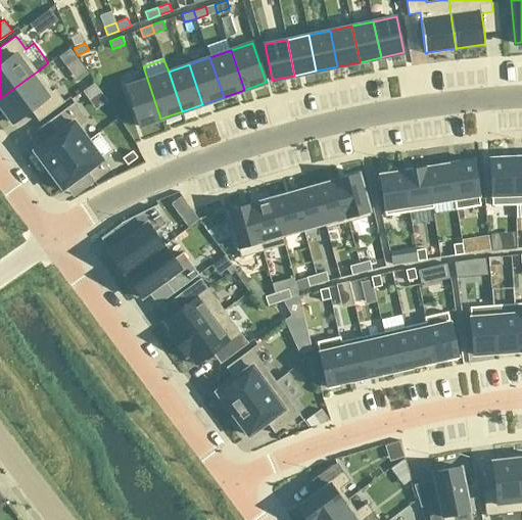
[(51,91),(37,72),(0,98),(0,105),(12,123),(31,109),(39,121),(64,101),(55,89),(51,91)]
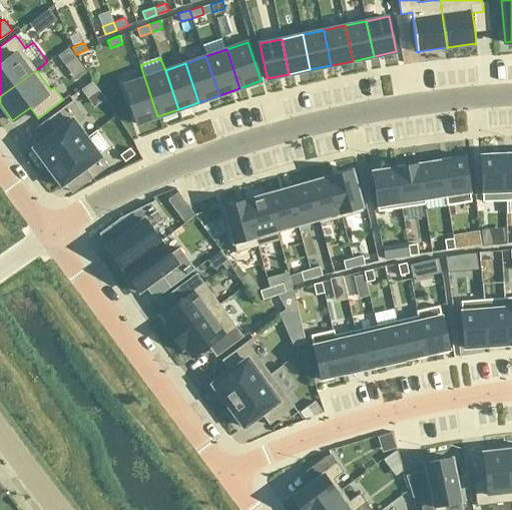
[(144,77),(123,85),(136,123),(157,116),(144,77)]
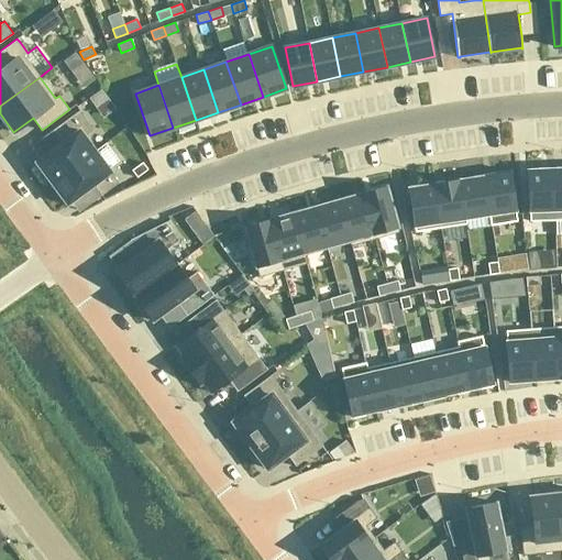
[(62,142),(35,162),(52,183),(95,151),(84,136),(94,129),(79,110),(53,130),(62,142)]
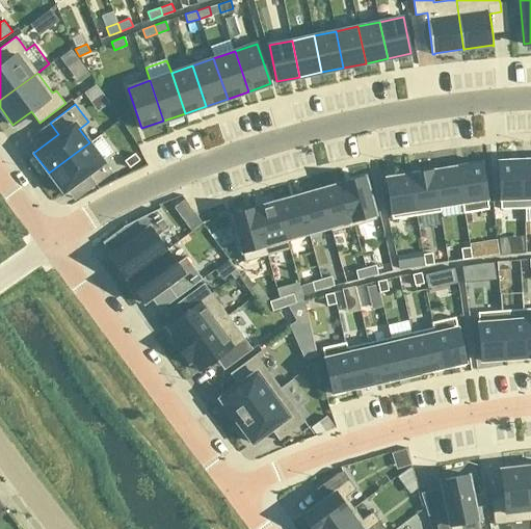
[(89,142),(49,173),(63,192),(88,175),(96,184),(112,173),(89,142)]
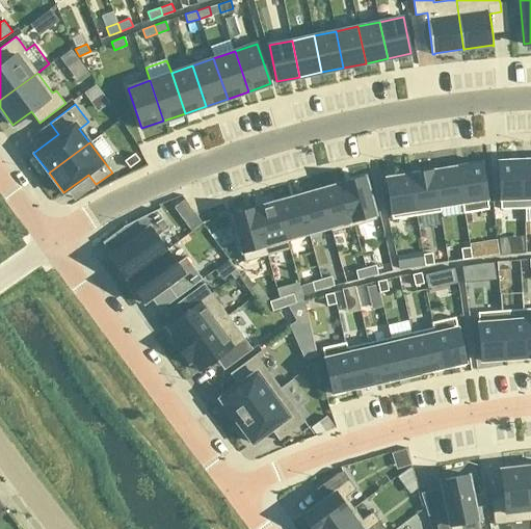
[(134,153),(124,160),(129,167),(139,160),(134,153)]
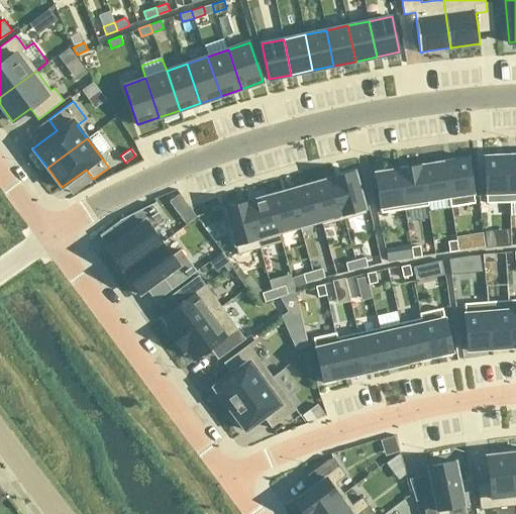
[(515,155),(507,156),(509,202),(515,201),(515,155)]
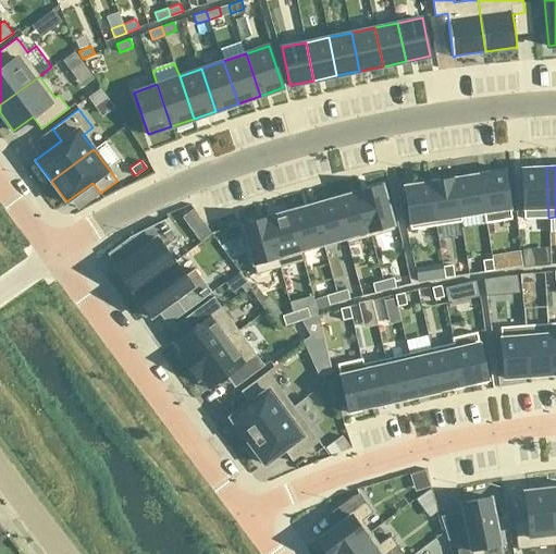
[(546,168),(522,168),(524,219),(548,218),(546,168)]
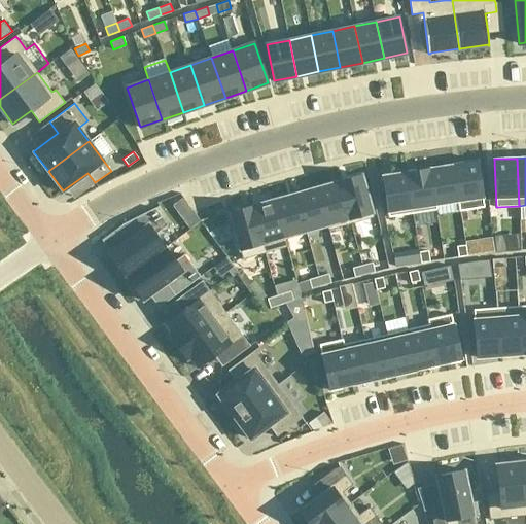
[(477,161),(453,165),(458,201),(460,211),(484,207),(477,161)]
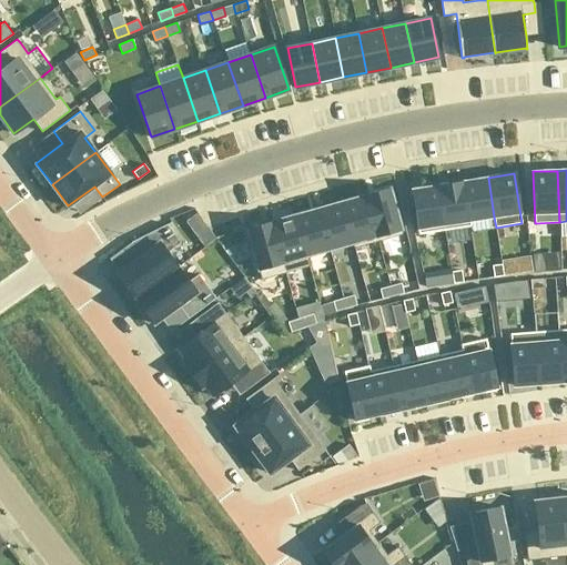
[(494,217),(488,178),(463,181),(471,225),(471,221),(494,217)]
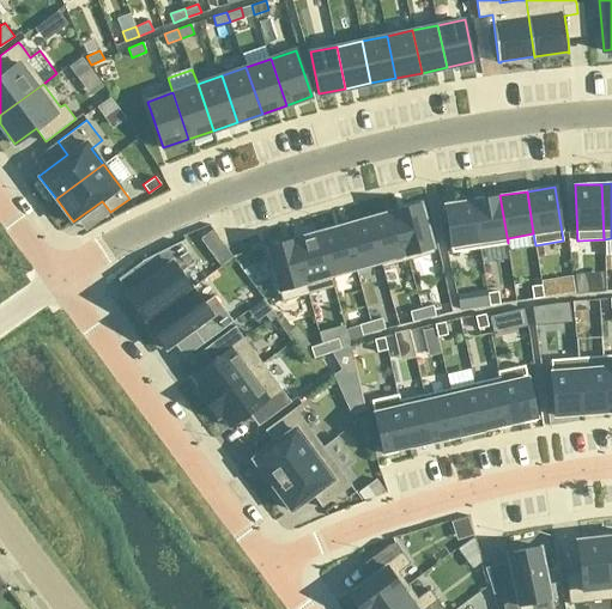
[(500,195),(473,200),(480,248),(508,243),(500,195)]
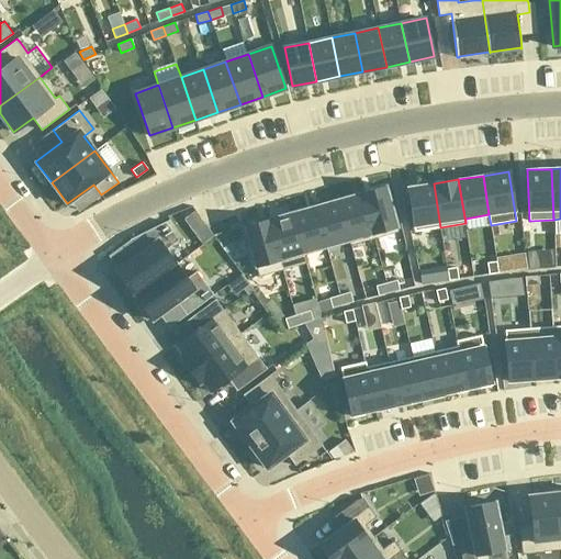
[(414,232),(440,227),(434,183),(407,187),(414,232)]
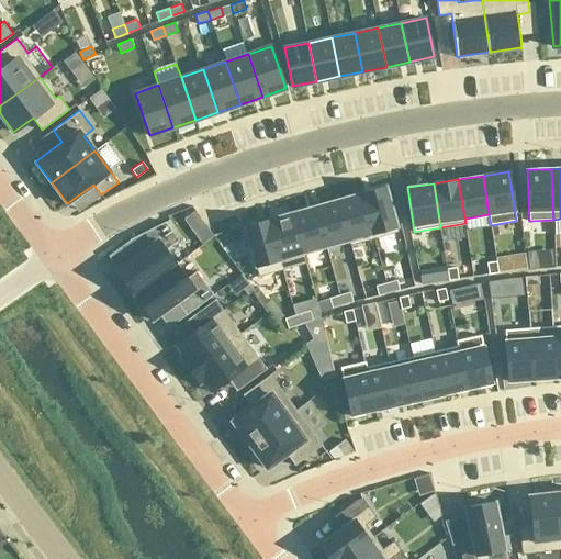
[(385,186),(361,193),(374,238),(399,232),(385,186)]
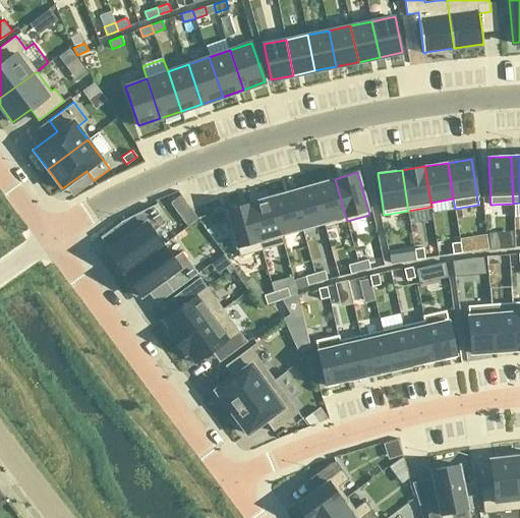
[(335,179),(313,185),(326,227),(347,221),(335,179)]
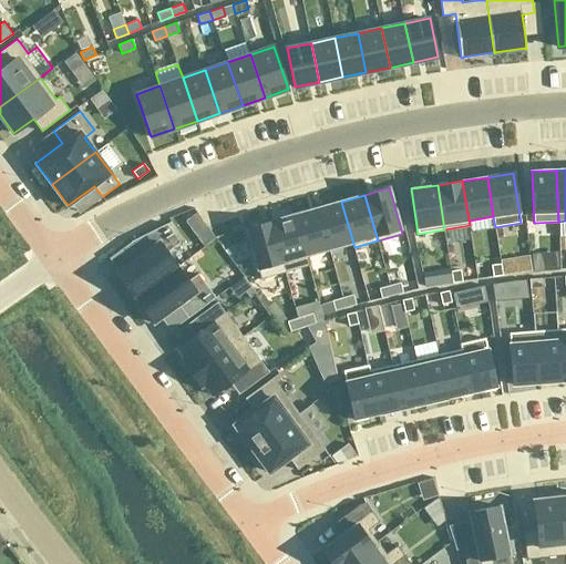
[(341,202),(318,208),(329,248),(352,243),(353,247),(354,247),(341,202)]
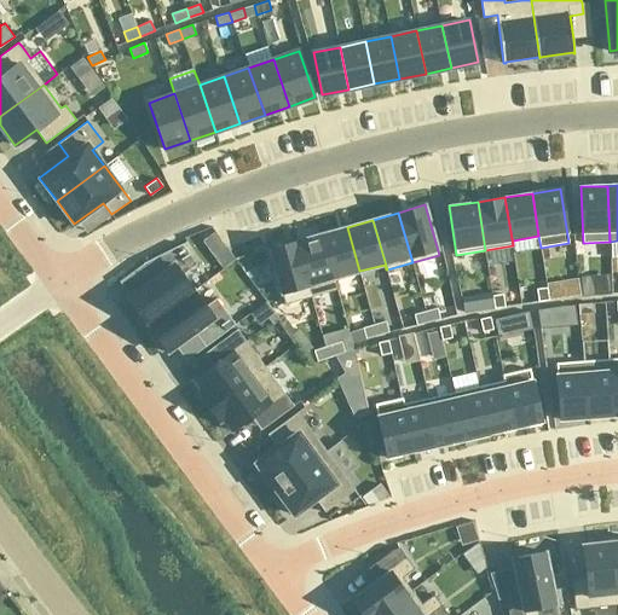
[(347,227),(322,235),(338,289),(339,289),(335,278),(359,271),(347,227)]
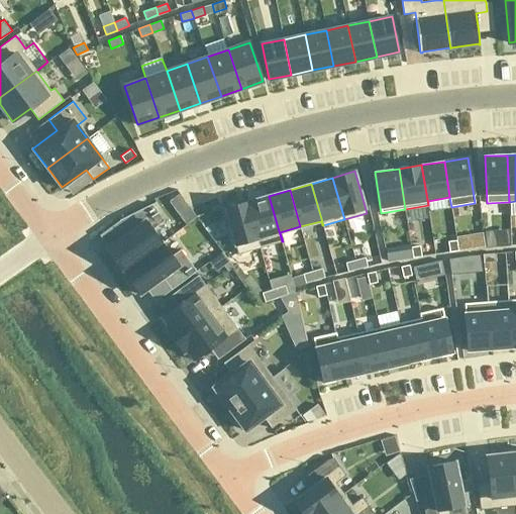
[(269,196),(246,202),(260,247),(282,241),(269,196)]
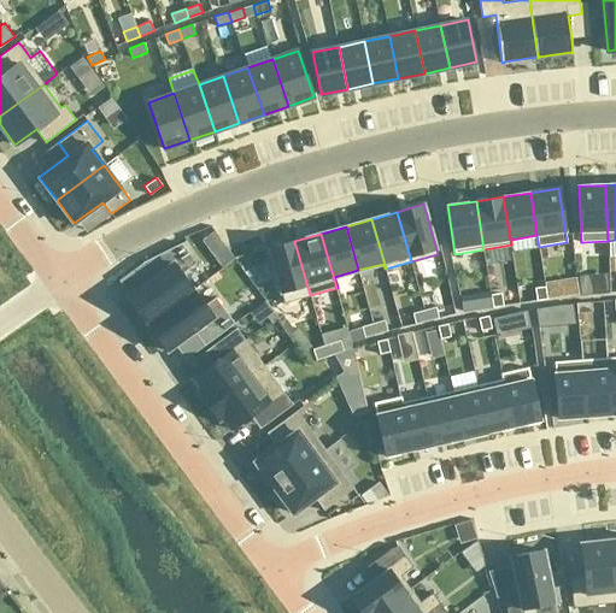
[(294,241),(268,248),(283,304),(310,295),(294,241)]
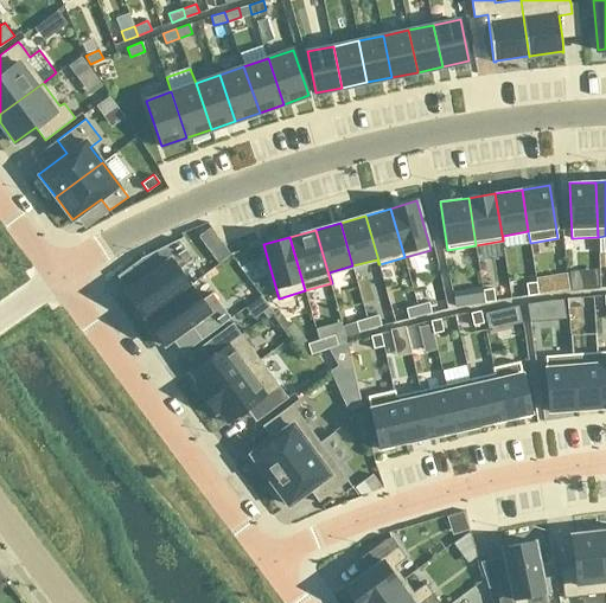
[(128,295),(125,297),(138,315),(141,313),(145,318),(190,284),(179,269),(193,258),(179,238),(140,257),(151,271),(125,290),(128,295)]
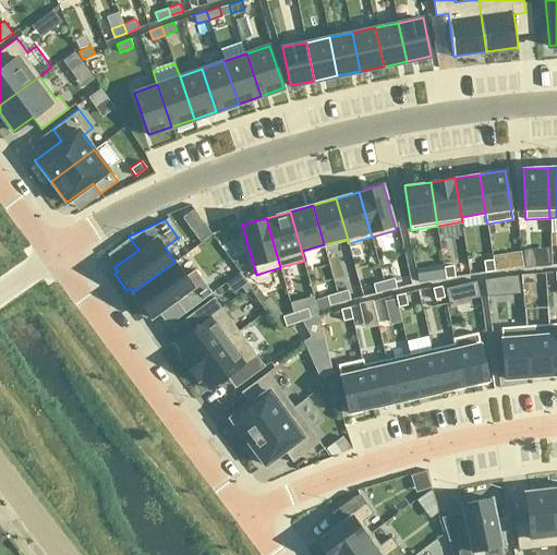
[(533,250),(525,250),(527,266),(534,266),(533,250)]
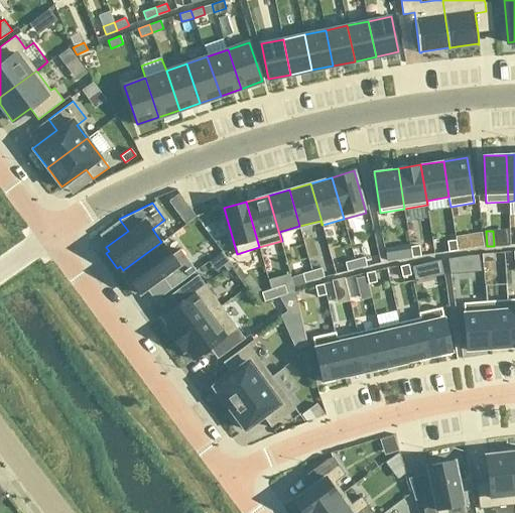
[(456,239),(447,241),(448,251),(458,250),(456,239)]
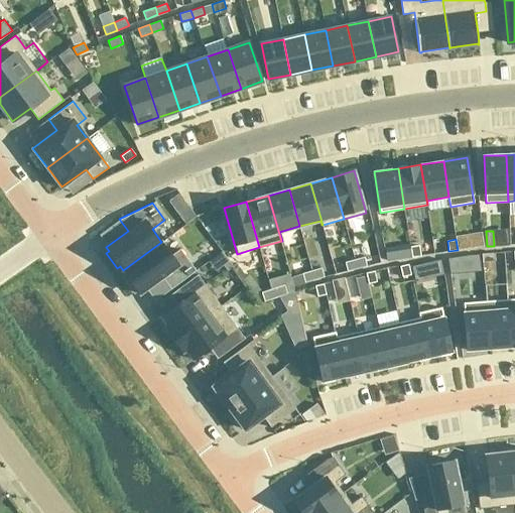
[(161,242),(123,270),(125,273),(122,275),(134,291),(136,289),(139,293),(161,277),(170,289),(196,270),(180,249),(171,255),(161,242)]
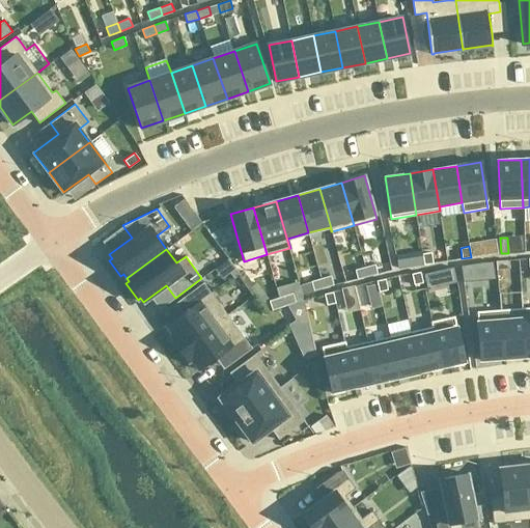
[(424,265),(433,264),(431,252),(422,253),(424,265)]
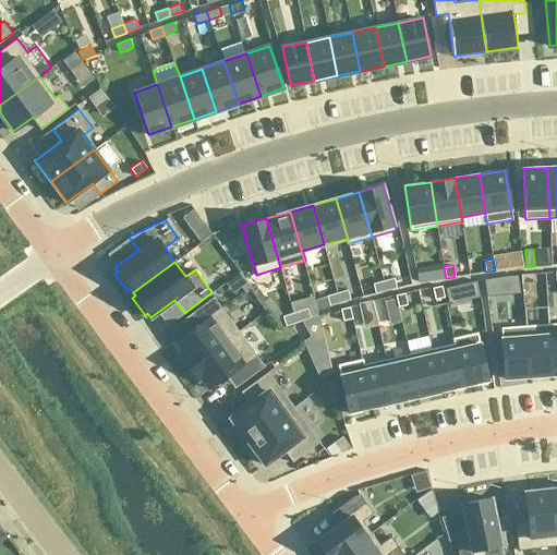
[(428,266),(416,268),(419,278),(419,281),(431,279),(428,266)]
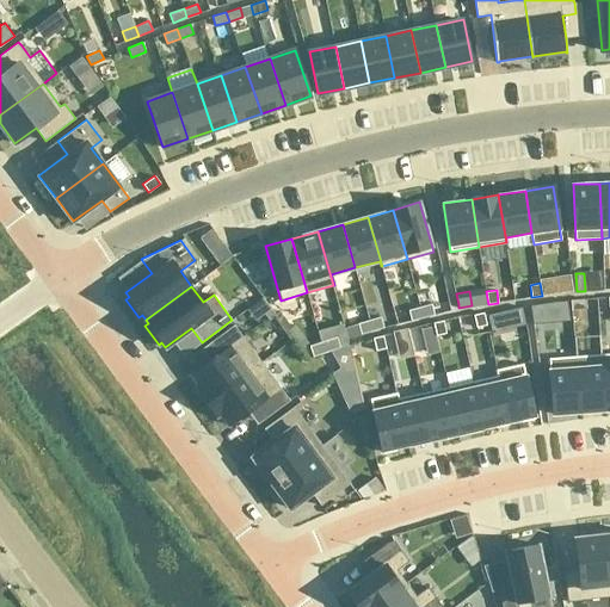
[(586,298),(571,299),(572,310),(586,309),(586,298)]
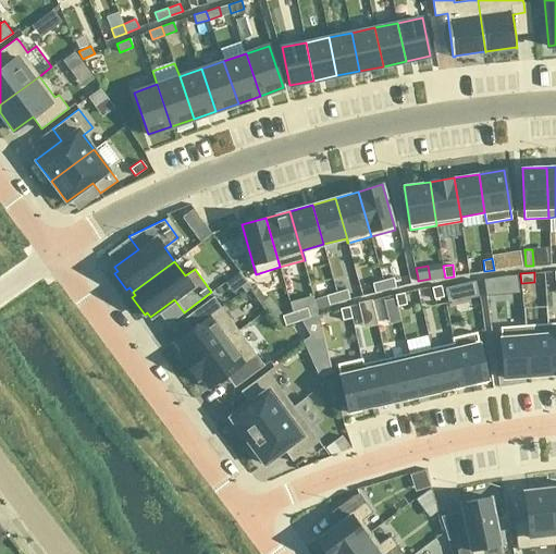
[(495,277),(483,279),(484,280),(485,294),(497,293),(495,277)]
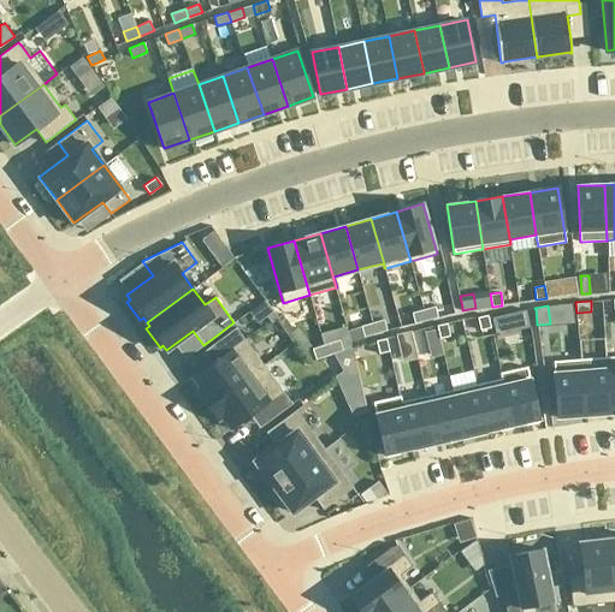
[(436,307),(424,309),(426,320),(438,318),(438,316),(436,307)]
